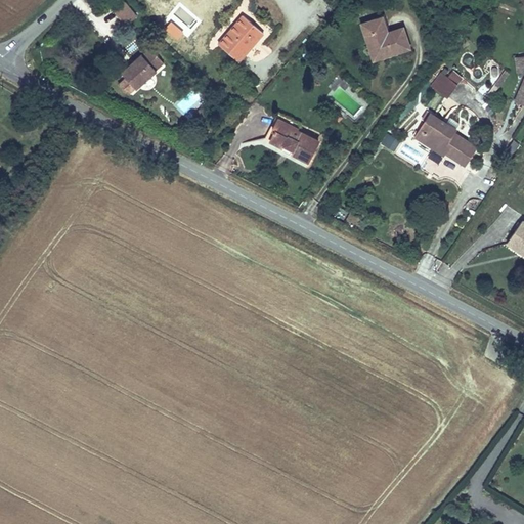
[(125,27),(137,17),(128,4),(116,13),(125,27)]
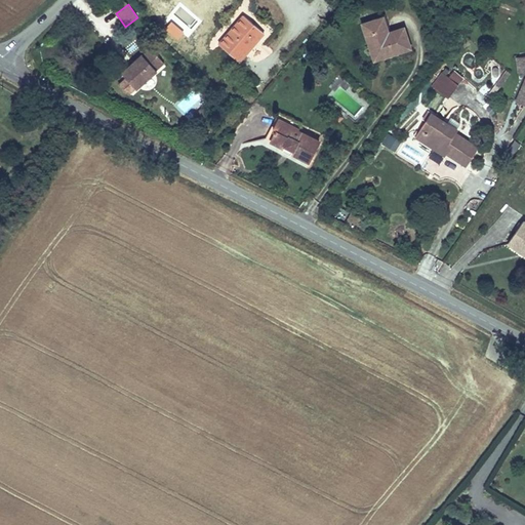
[(217,46),(237,63),(263,32),(243,15),(217,46)]
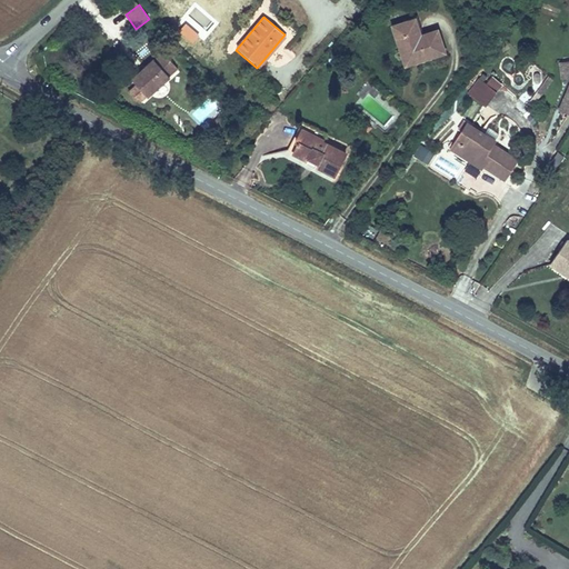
[(416,17),(390,25),(405,68),(447,53),(439,28),(421,33),(416,17)]
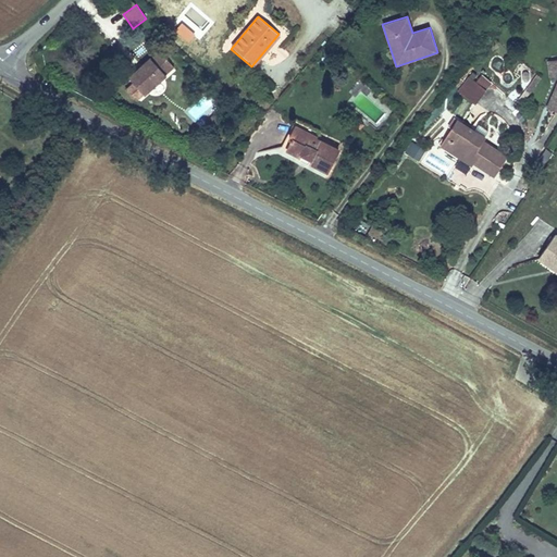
[(172,67),(158,51),(149,60),(148,59),(127,78),(133,85),(143,95),(144,96),(164,76),(164,75),(172,67)]
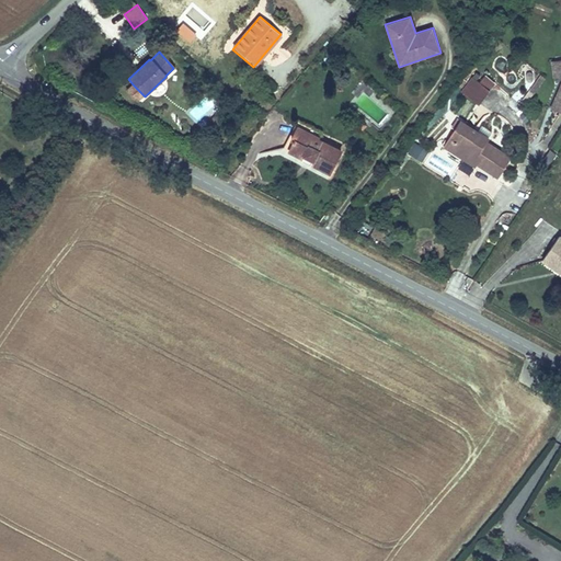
[(560,58),(551,60),(553,76),(560,75),(560,84),(551,107),(560,111),(560,58)]
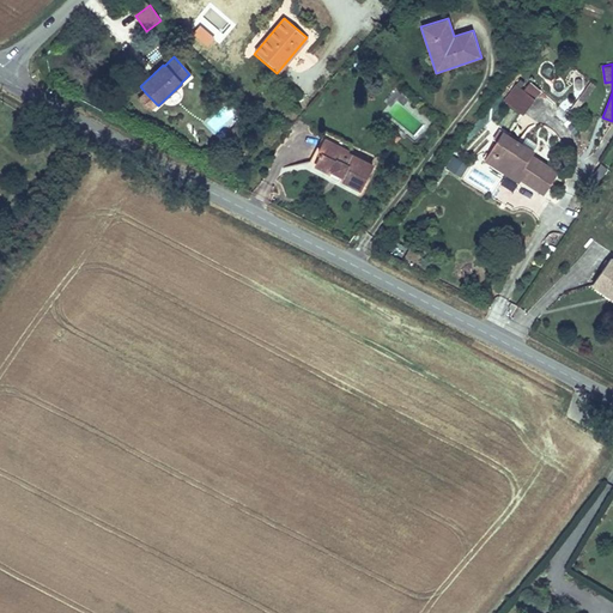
[(516,84),(504,99),(523,115),(541,91),(529,82),(523,90),(516,84)]
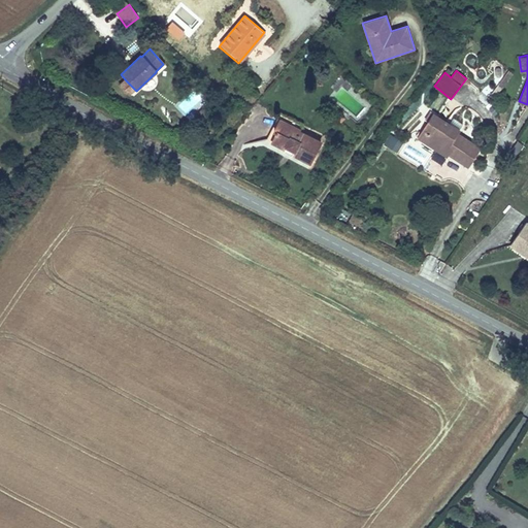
[(135,90),(126,80),(120,86),(129,95),(135,90)]
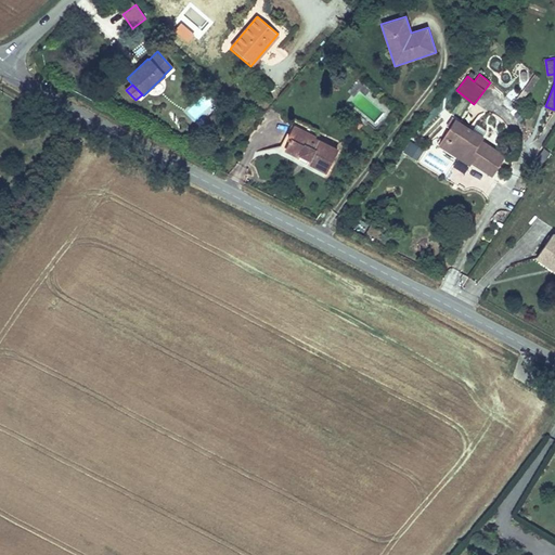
[(459,98),(451,112),(460,116),(467,102),(459,98)]
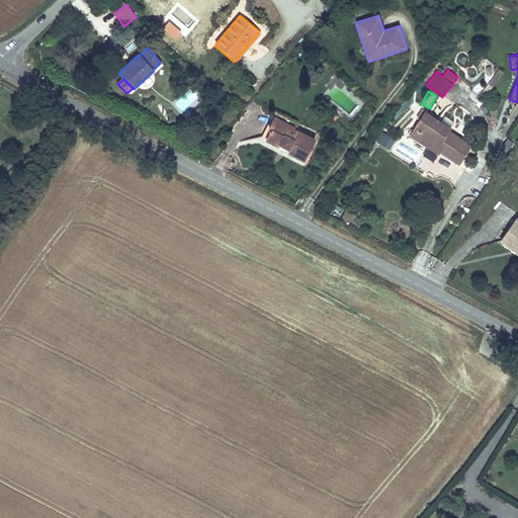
[(470,144),(452,132),(450,135),(446,132),(448,126),(422,111),(407,136),(437,154),(439,150),(459,162),(470,144)]
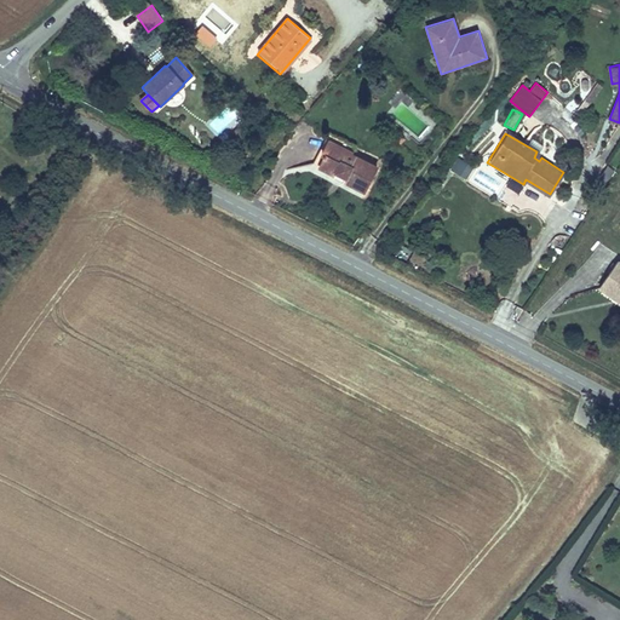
[(366,193),(379,168),(354,155),(355,153),(325,138),(310,167),(336,178),(336,182),(337,184),(340,185),(344,184),(346,183),(366,193)]
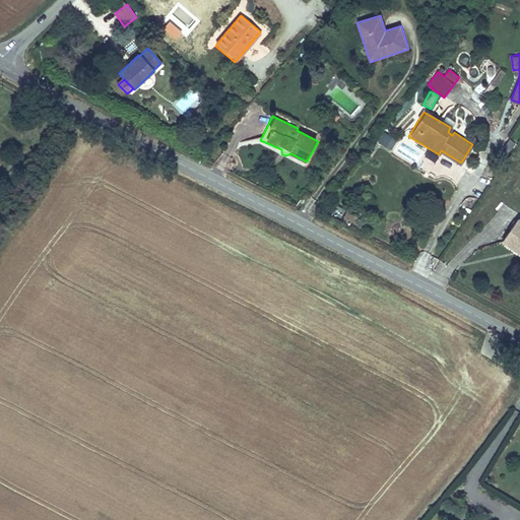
[(381,132),(378,144),(388,147),(391,135),(381,132)]
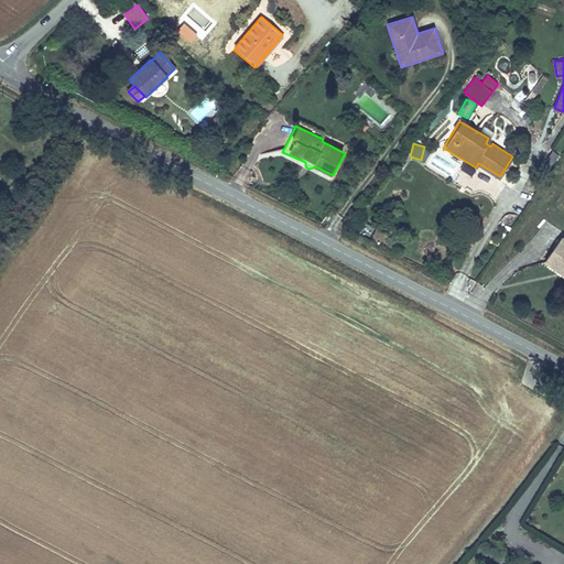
[(563,240),(561,238),(544,262),(563,274),(563,240)]
